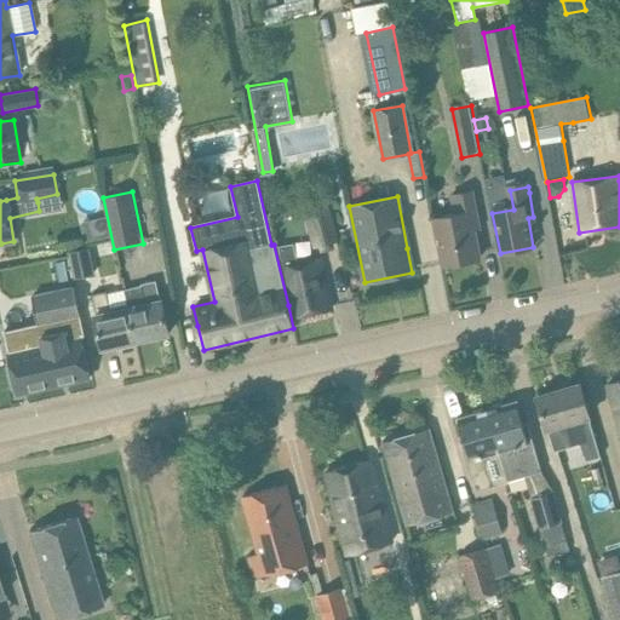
[(478,228),(474,205),(472,197),(457,200),(460,214),(435,219),(443,265),(480,259),(474,229),(478,228)]
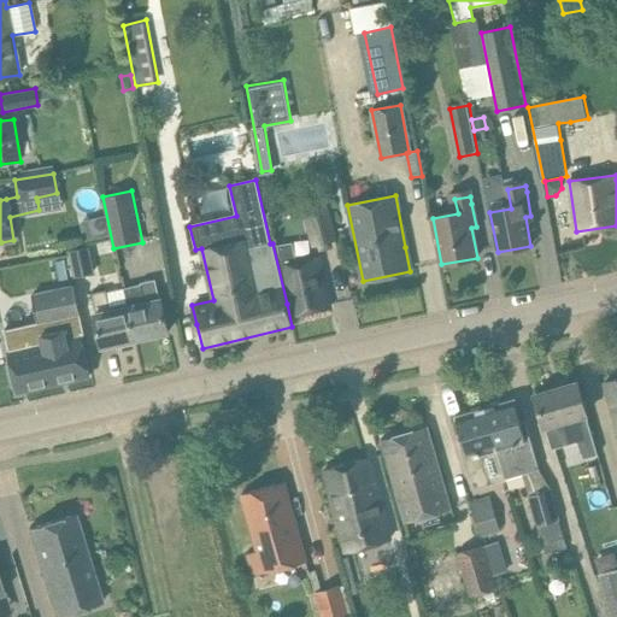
[(313,245),(335,239),(324,204),(304,210),(313,245)]
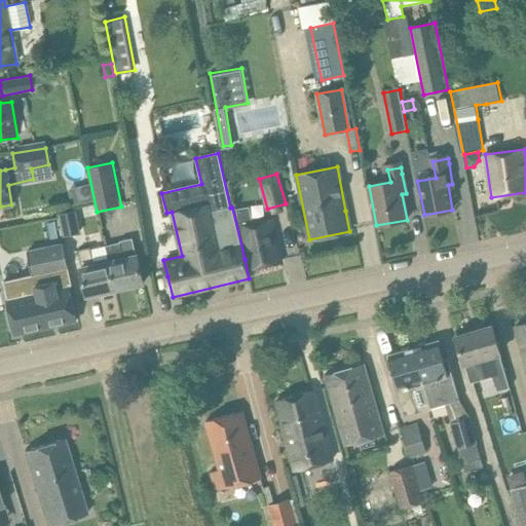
[(72,205),(95,200),(91,185),(69,189),(72,205)]
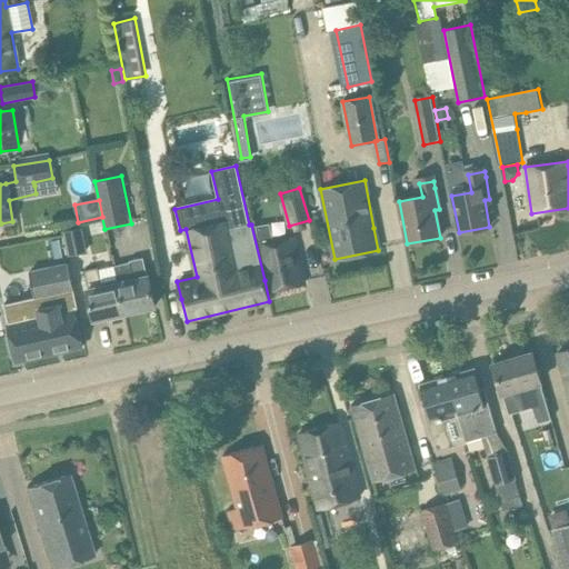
[(305,283),(300,261),(295,238),(273,241),(270,223),(257,226),(269,290),(305,283)]
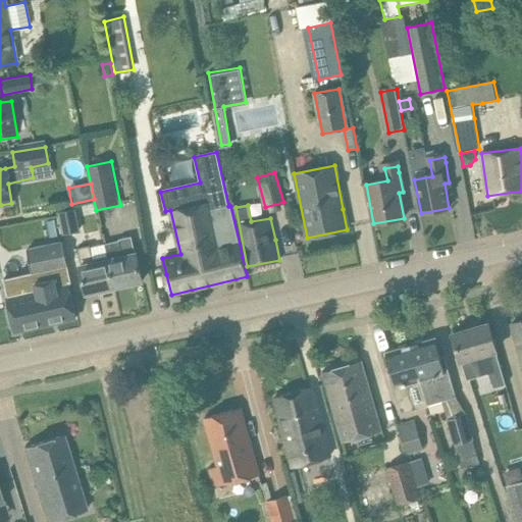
[(73,209),(58,211),(62,235),(77,232),(73,209)]
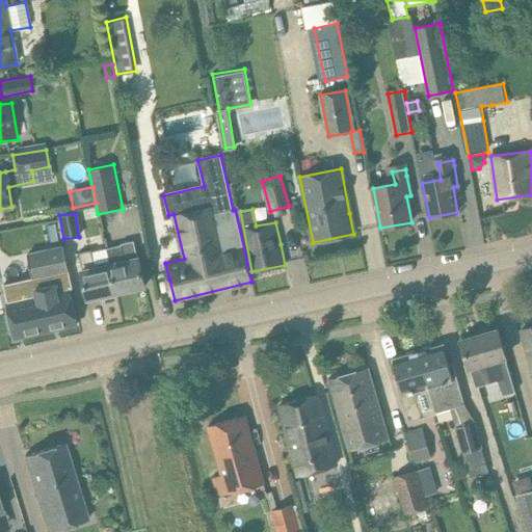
[(106,247),(116,293),(144,287),(135,241),(106,247)]
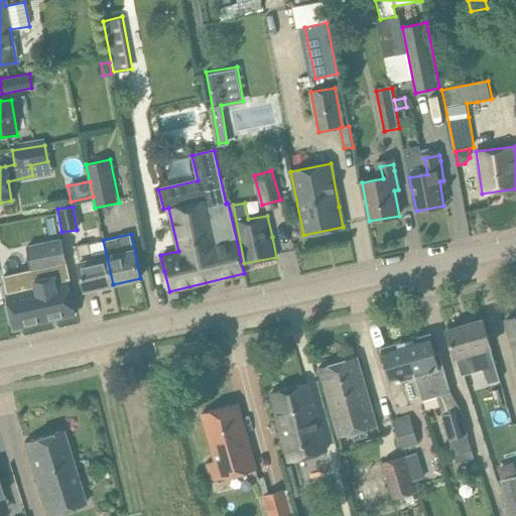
[(70,279),(67,265),(60,239),(26,246),(31,269),(4,275),(16,328),(74,314),(67,280),(70,279)]
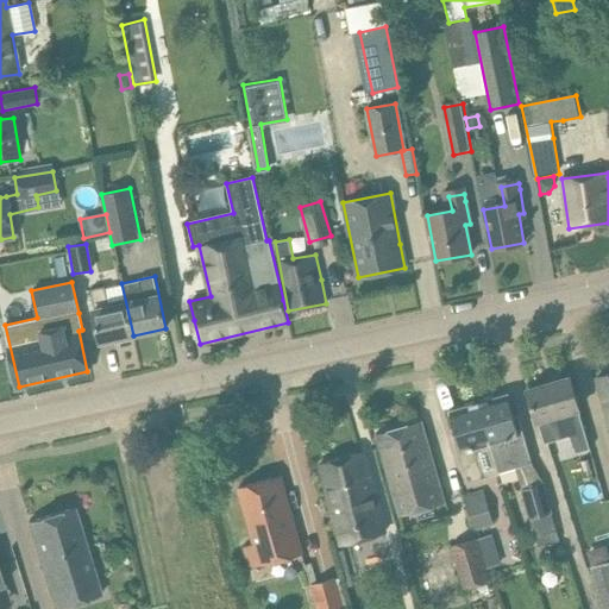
[(105,288),(89,290),(95,319),(100,343),(133,336),(125,297),(107,301),(105,288)]
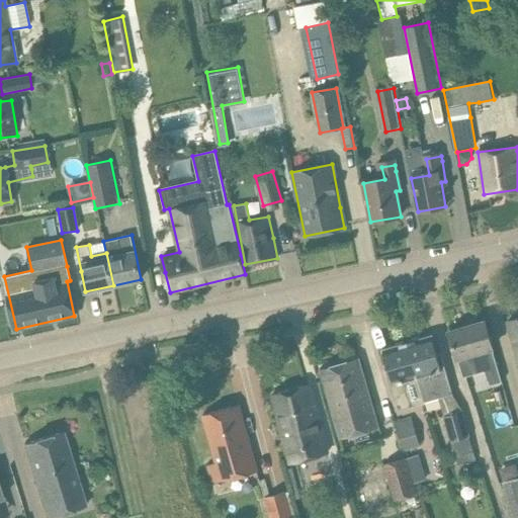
[(517,318),(508,321),(517,357),(517,318)]
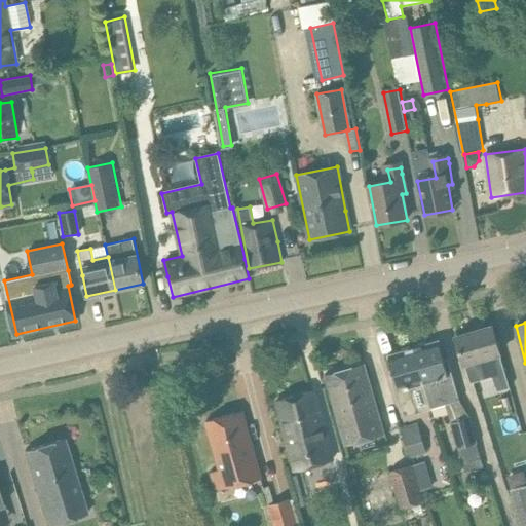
[(500,353),(497,345),(492,326),(456,336),(464,364),(471,383),(492,377),(497,391),(510,387),(499,353),(500,353)]
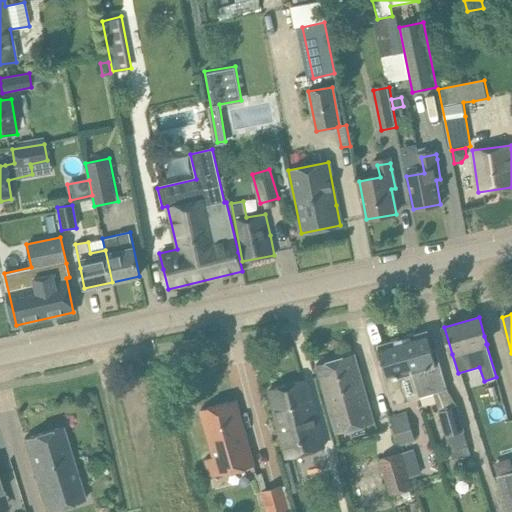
[(427,332),(403,339),(413,373),(420,397),(433,393),(453,460),(470,455),(456,406),(447,389),(436,349),(432,350),(427,332)]
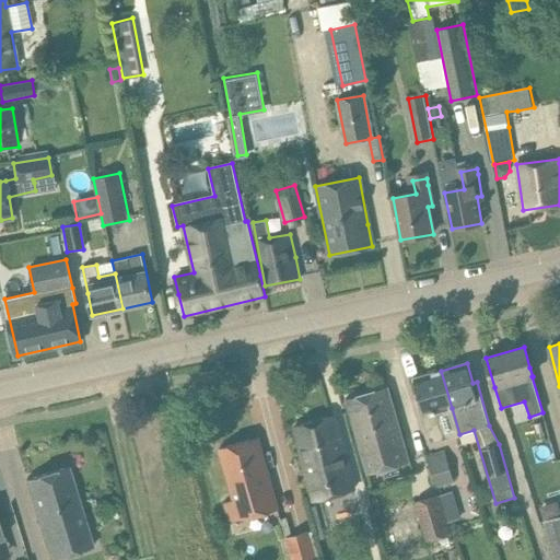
[(459,434),(452,408),(441,371),(413,378),(420,399),(416,400),(428,443),(445,439),(459,434)]
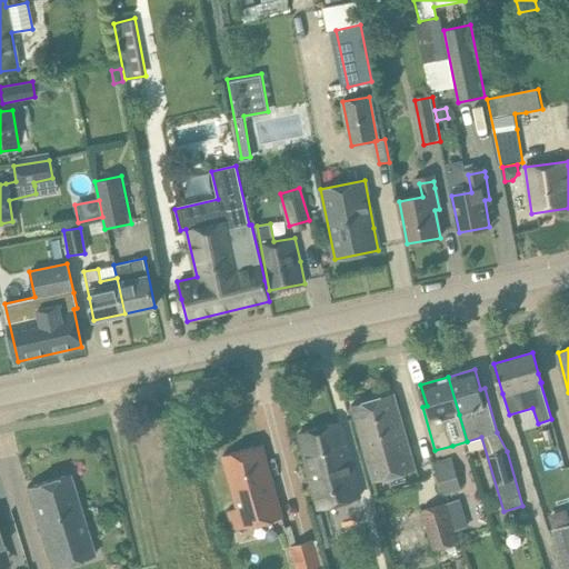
[(416,469),(400,415),(393,393),(351,406),(372,481),(416,469)]
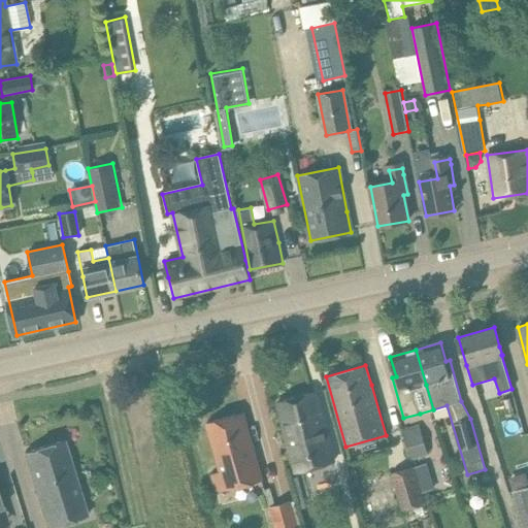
[(296,473),(335,463),(316,392),(276,402),(296,473)]
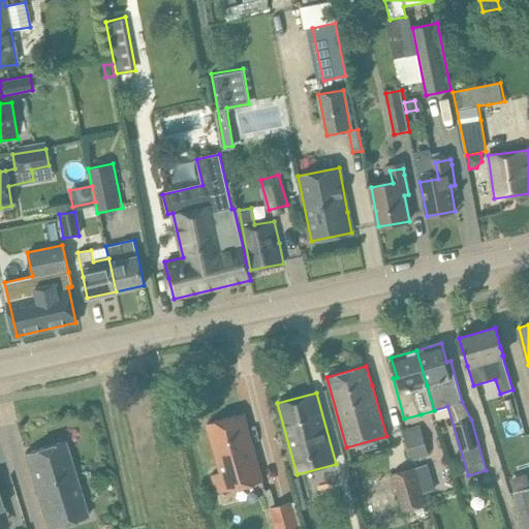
[(261,480),(249,434),(243,413),(207,424),(221,473),(212,475),(217,493),(261,480)]
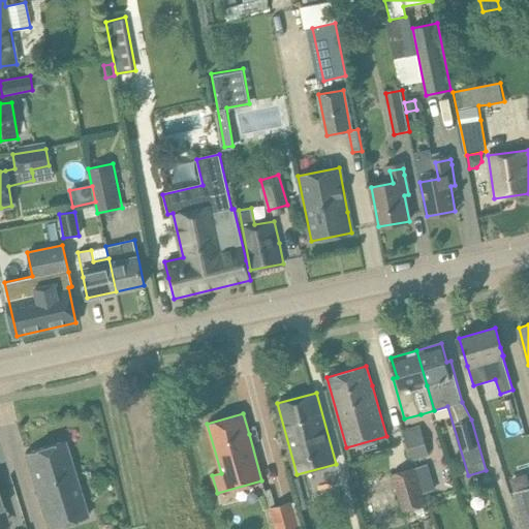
[(421,426),(404,431),(413,461),(431,456),(421,426)]
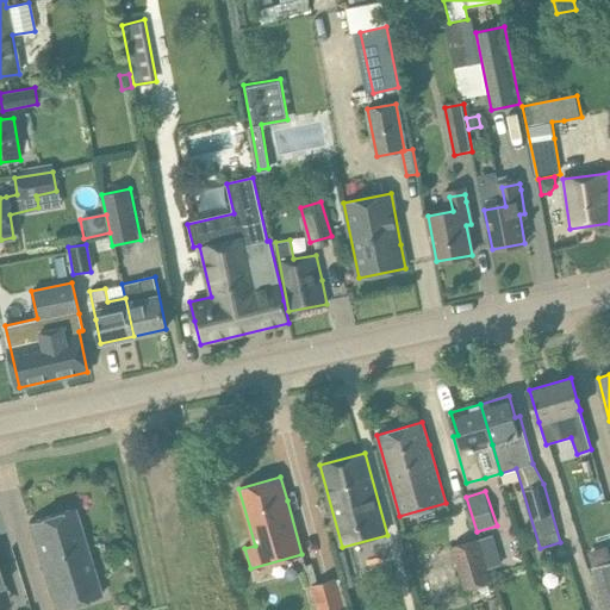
[(55,609),(100,596),(74,509),(29,523),(55,609)]
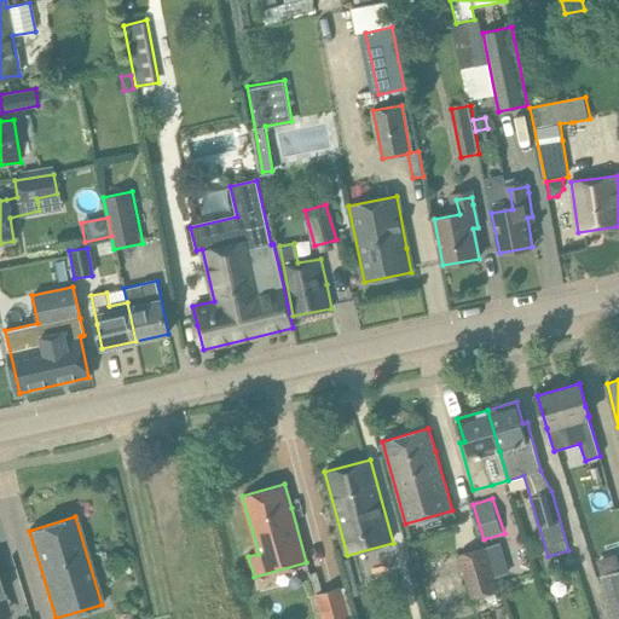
[(499,589),(496,580),(485,547),(458,555),(472,599),(499,589)]
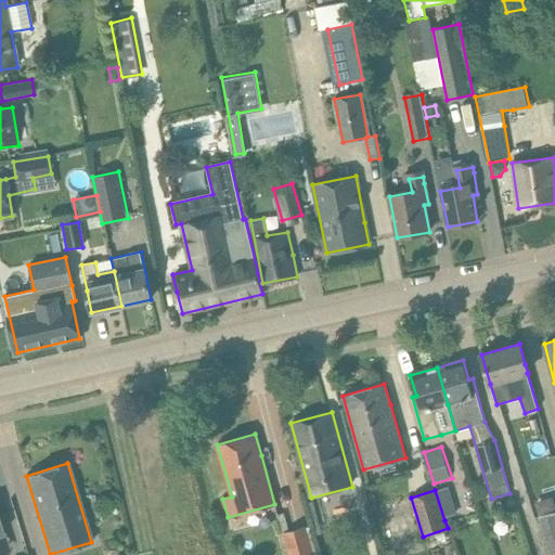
[(554,554),(554,514),(541,518),(546,541),(550,554),(554,554)]
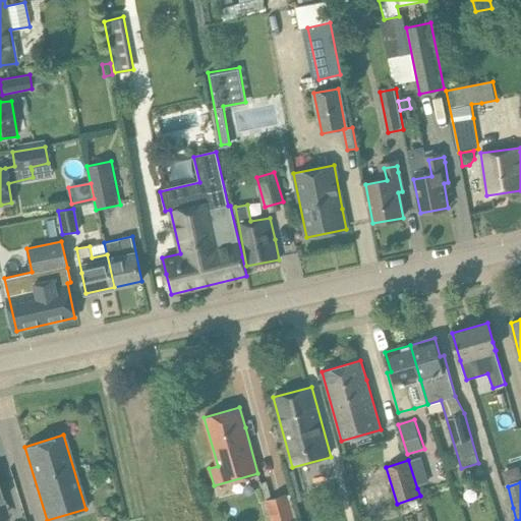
[(298,520),(291,494),(286,496),(267,502),(272,520),(298,520)]
